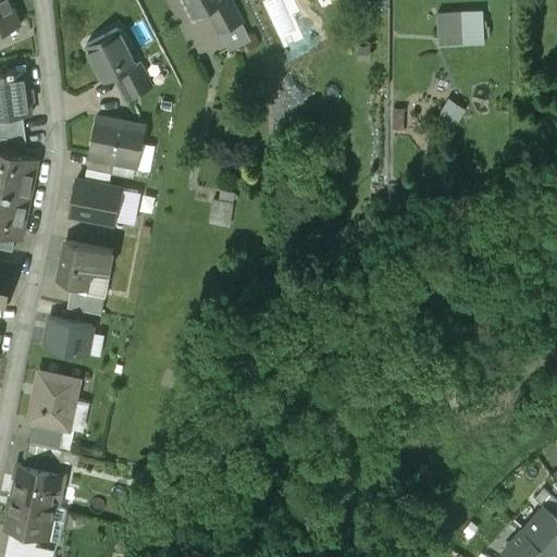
[(0,0),(0,35),(21,26),(9,0),(0,0)]
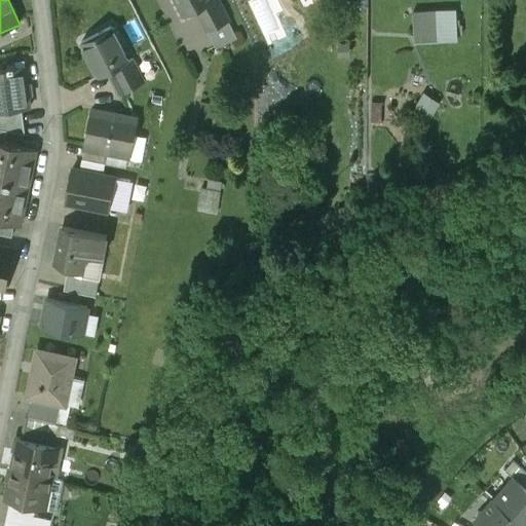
[(211,0),(175,0),(184,17),(197,10),(213,2),(212,1),(211,0)]
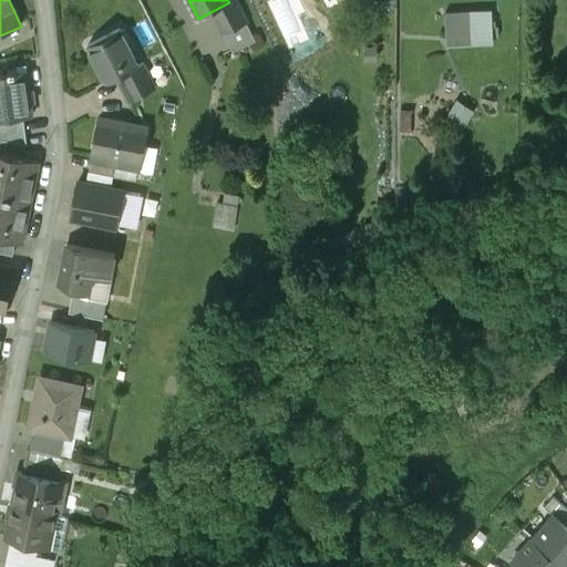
[(234,0),(230,0),(228,1),(229,2),(213,11),(225,34),(246,23),(234,0)]
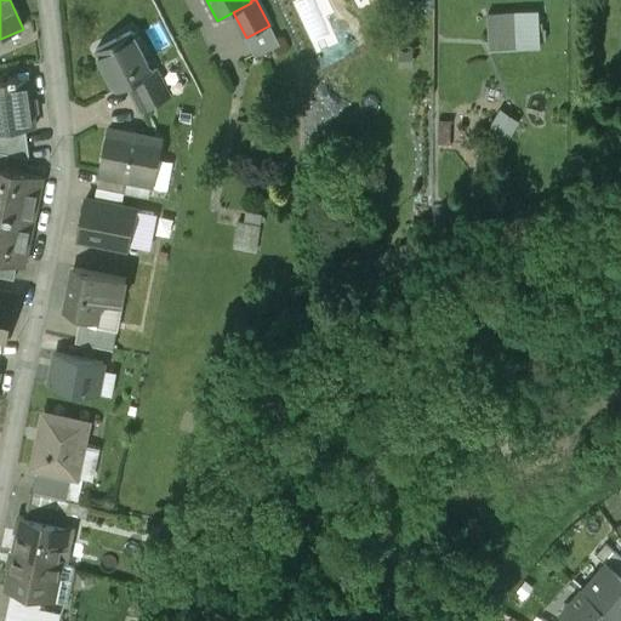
[(539,5),(489,9),(491,43),(541,39),(539,5)]
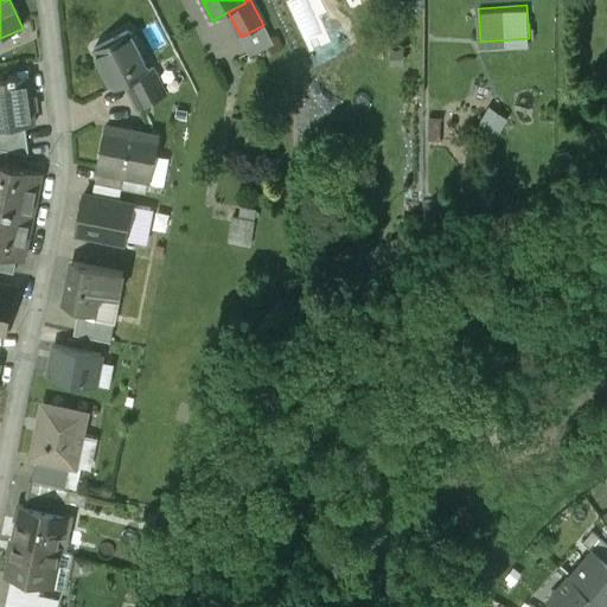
[(128,32),(95,50),(117,90),(119,90),(127,106),(139,100),(131,83),(149,74),(148,70),(128,32)]
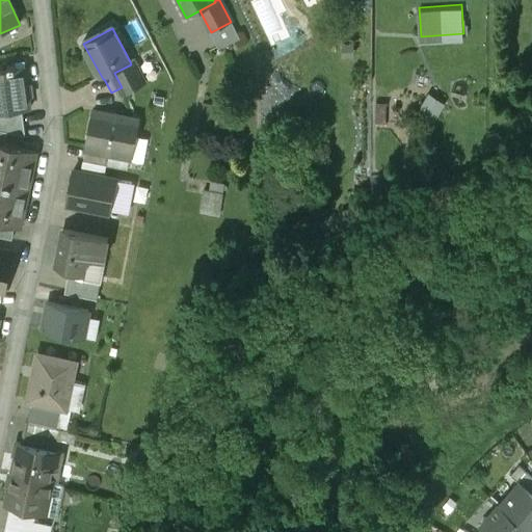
[(134,59),(130,61),(131,64),(114,73),(122,87),(125,92),(152,79),(144,67),(139,69),(134,59)]
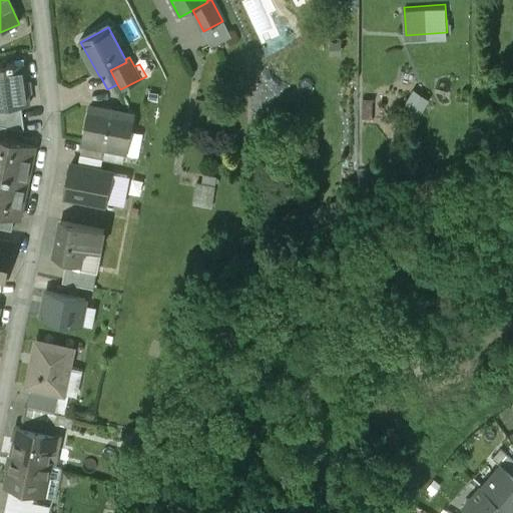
[(23,67),(0,70),(0,111),(22,109),(29,108),(27,94),(24,95),(23,86),(26,86),(23,67)]
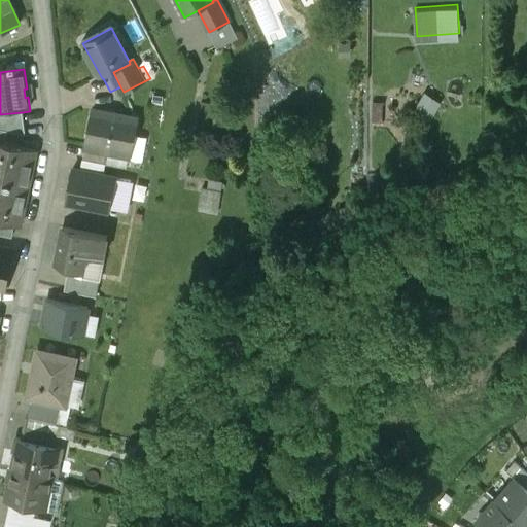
[(108,150),(130,154),(137,118),(93,109),(85,145),(108,150)]
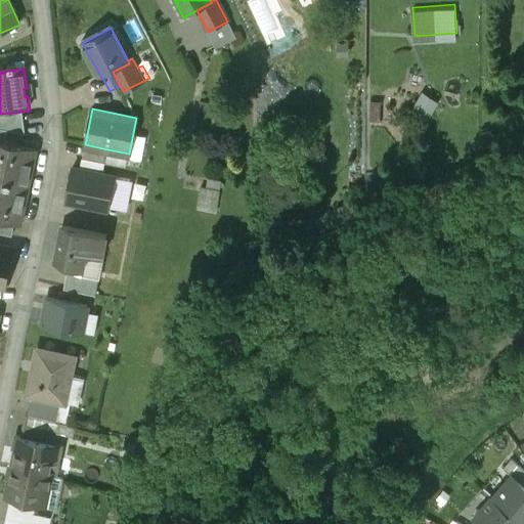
[(23,112),(0,114),(0,130),(7,132),(26,136),(23,112)]
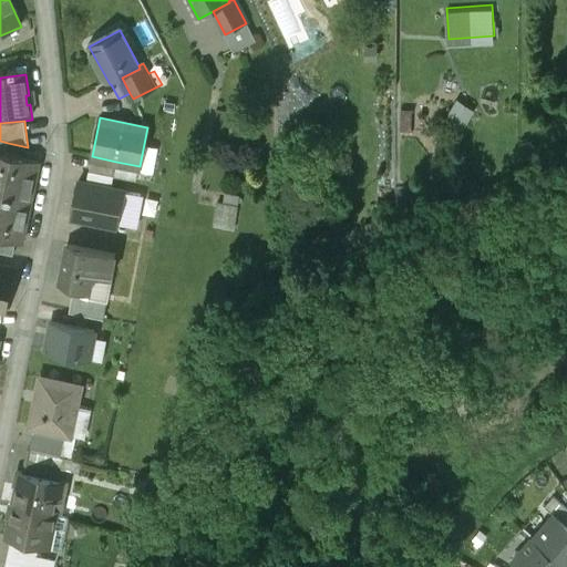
[(0,197),(29,204),(38,163),(4,155),(0,154),(0,197)]
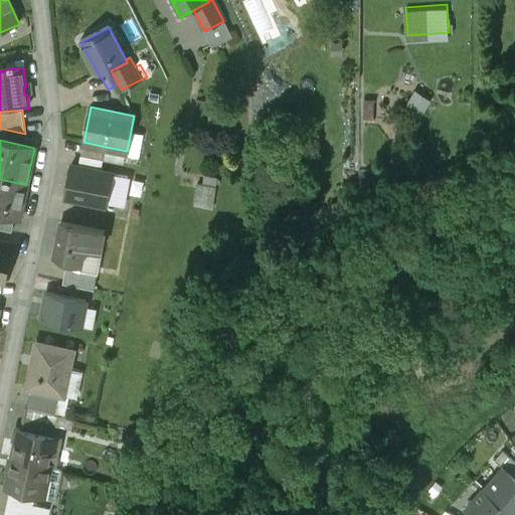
[(83,142),(80,155),(103,159),(106,147),(83,142)]
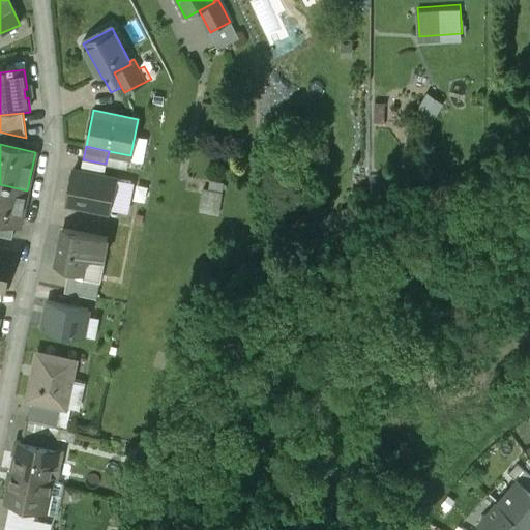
[(106,164),(83,159),(81,172),(102,176),(106,164)]
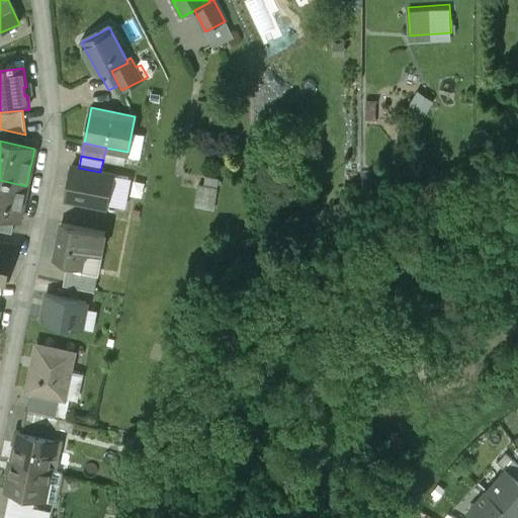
[(64,199),(106,207),(112,174),(100,172),(79,168),(70,167),(64,199)]
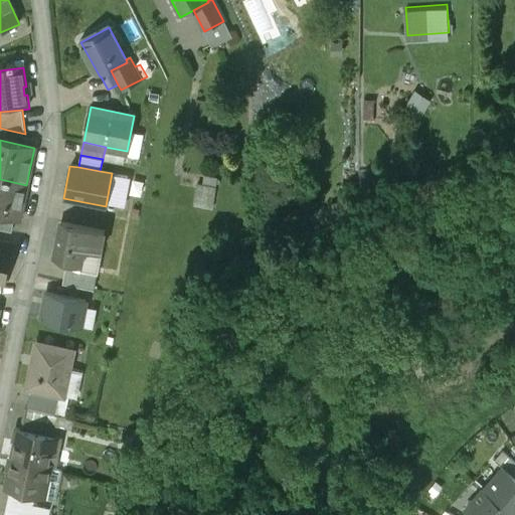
[(217,179),(205,178),(204,186),(199,185),(197,205),(214,207),(217,179)]
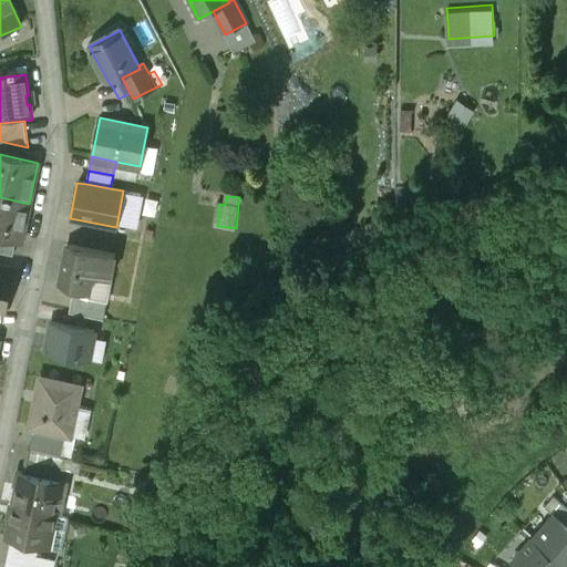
[(20,244),(29,204),(0,197),(0,239),(16,243),(20,244)]
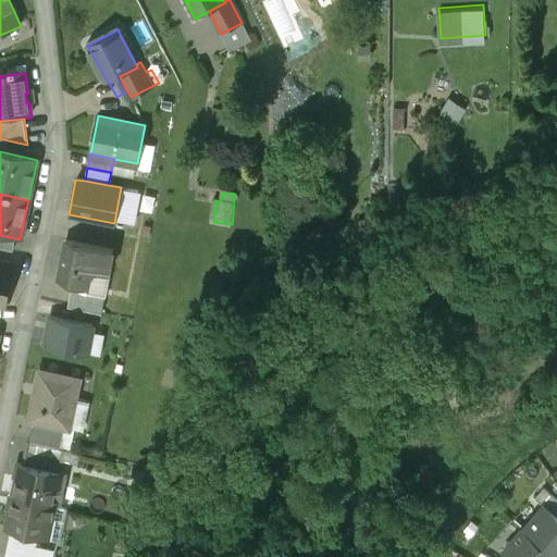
[(15,238),(0,235),(0,248),(13,250),(15,238)]
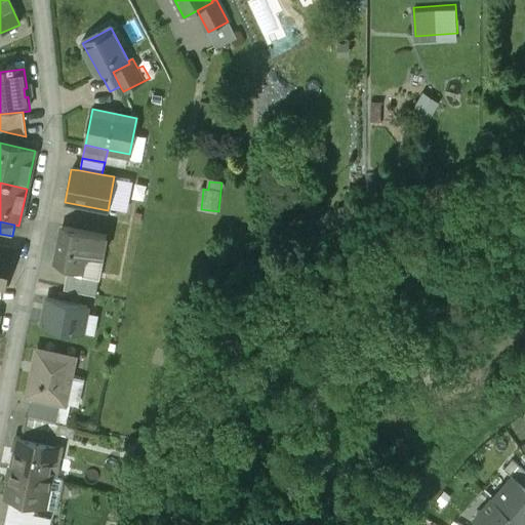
[(108,235),(61,226),(55,251),(61,252),(58,265),(84,271),(89,246),(105,249),(108,235)]
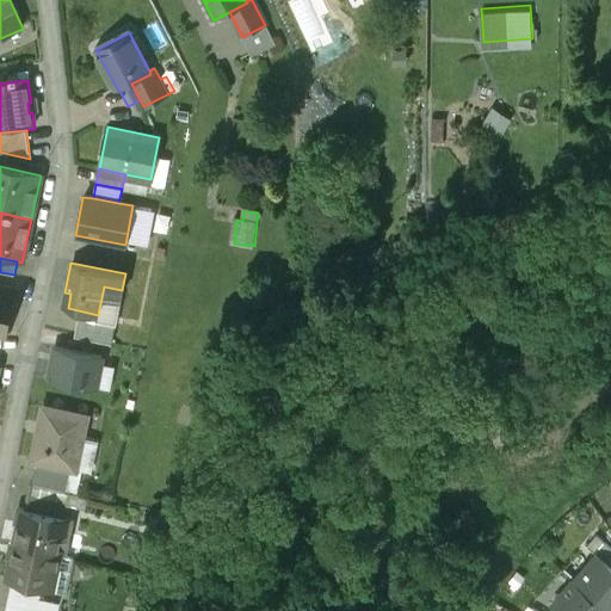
[(0,289),(0,335),(6,338),(16,292),(0,289)]
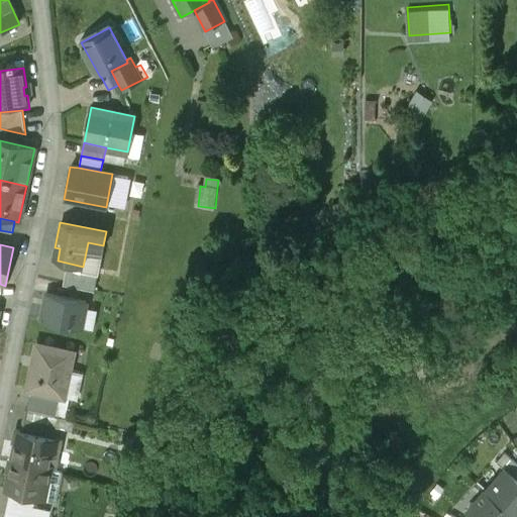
[(98,275),(67,269),(64,284),(95,291),(98,275)]
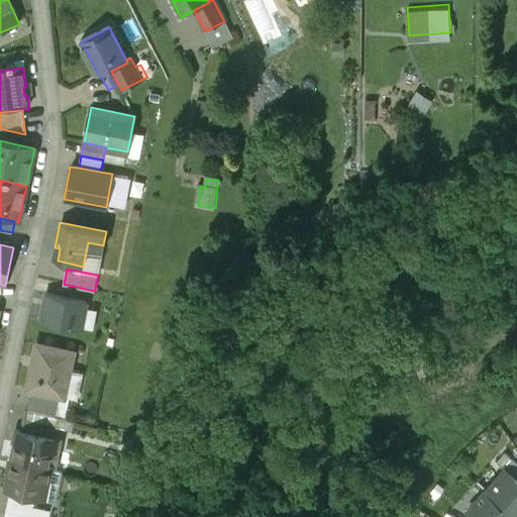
[(86,301),(46,293),(41,320),(82,328),(86,301)]
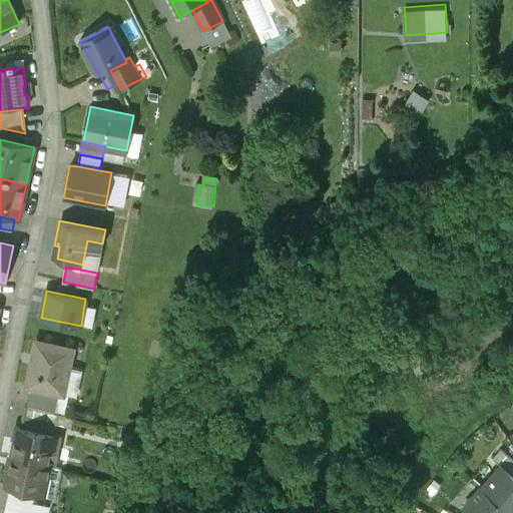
[(60,392),(65,393),(73,351),(37,344),(28,386),(32,387),(60,392)]
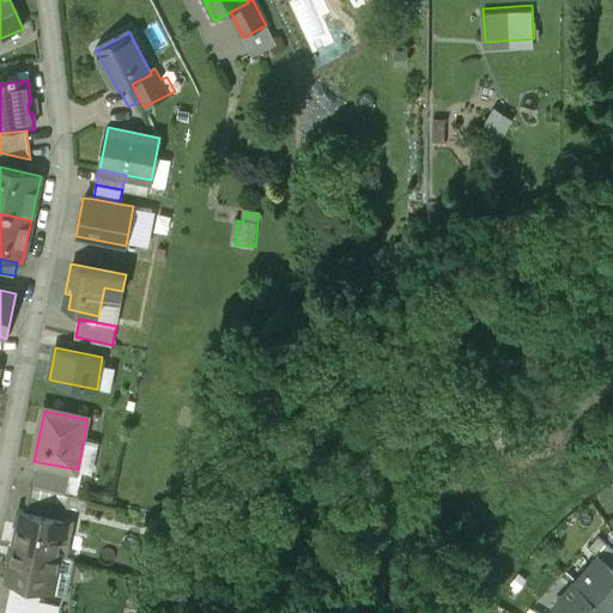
[(72,468),(38,462),(34,485),(67,492),(72,468)]
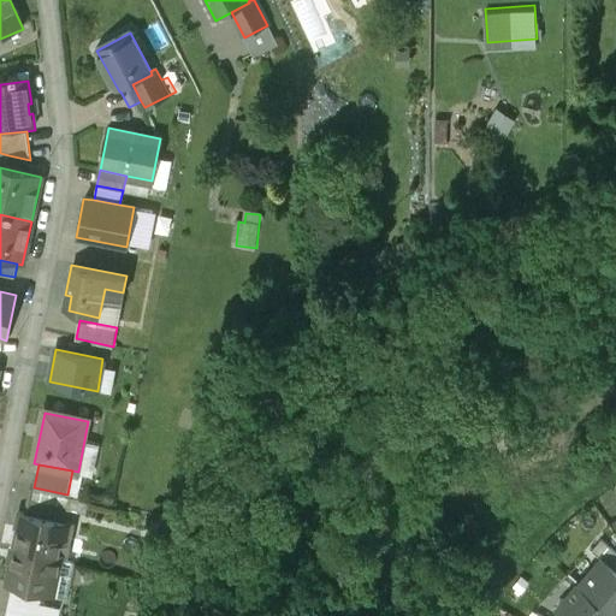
[(81,497),(67,495),(34,487),(28,515),(66,523),(70,509),(78,510),(81,497)]
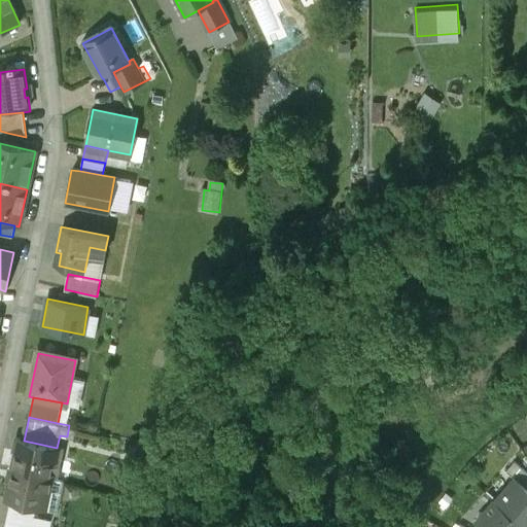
[(24,441),(19,440),(12,469),(48,477),(51,460),(55,461),(57,448),(24,441)]
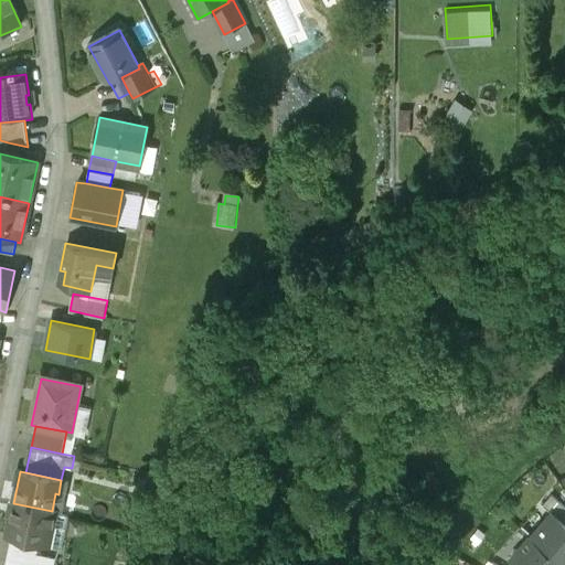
[(564,505),(552,496),(543,505),(564,523),(564,505)]
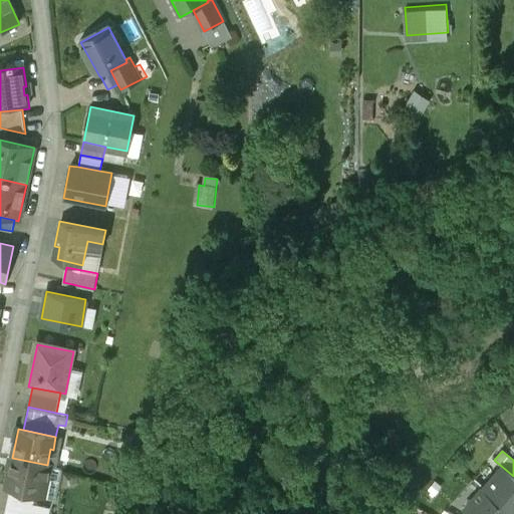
[(50,466),(47,465),(12,458),(7,488),(42,495),(44,481),(47,482),(50,466)]
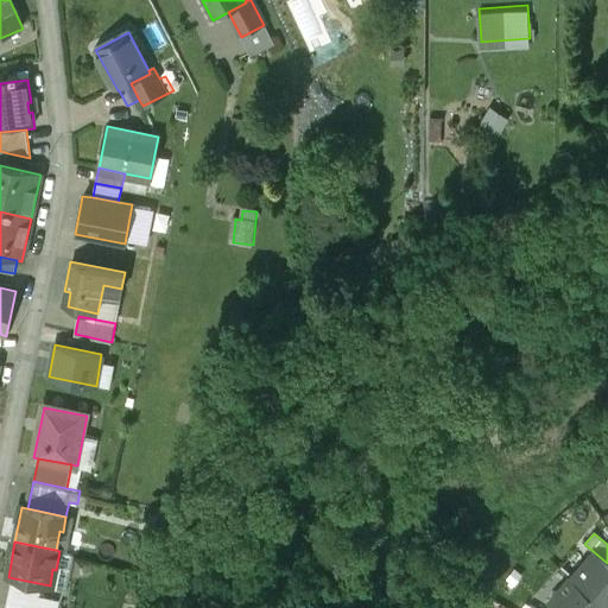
[(607,607),(607,564),(595,552),(572,578),(607,607)]
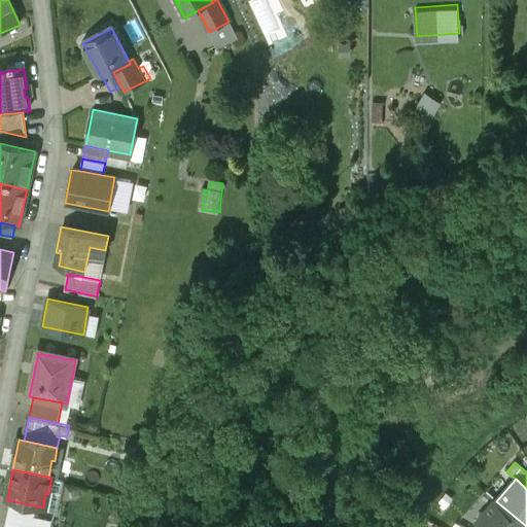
[(526,526),(496,501),(495,500),(476,523),(480,526),(526,526)]
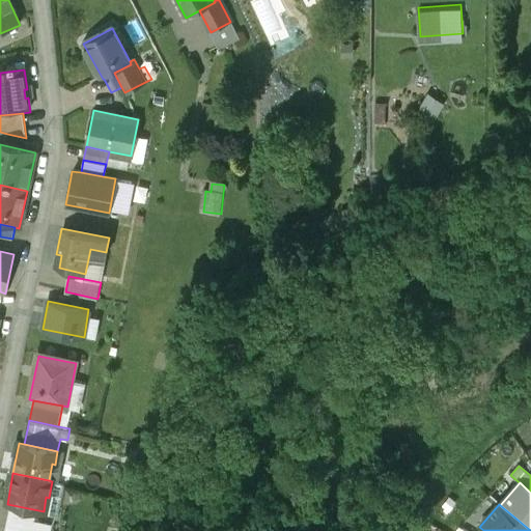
[(8,515),(6,528),(24,530),(30,530),(33,520),(8,515)]
